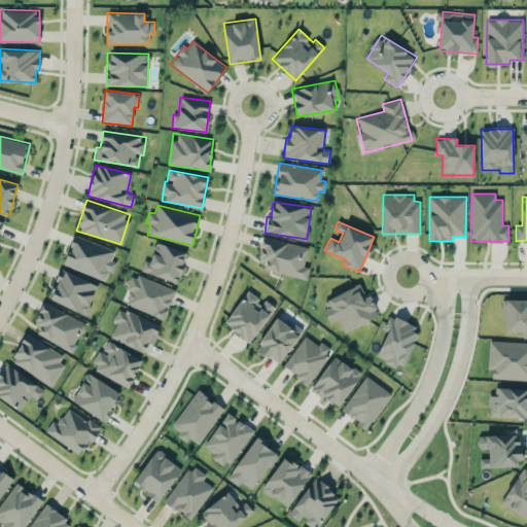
[(63,264),(104,280),(108,271),(112,273),(116,262),(111,260),(115,250),(74,235),(63,264)]
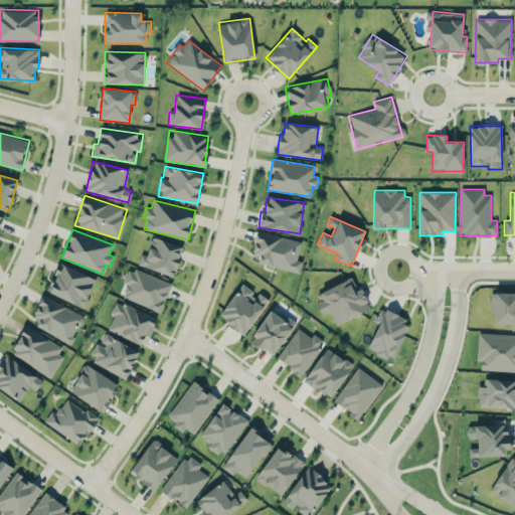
[(300,273),(302,262),(297,260),(301,240),(256,231),(252,253),(260,255),(259,264),(300,273)]
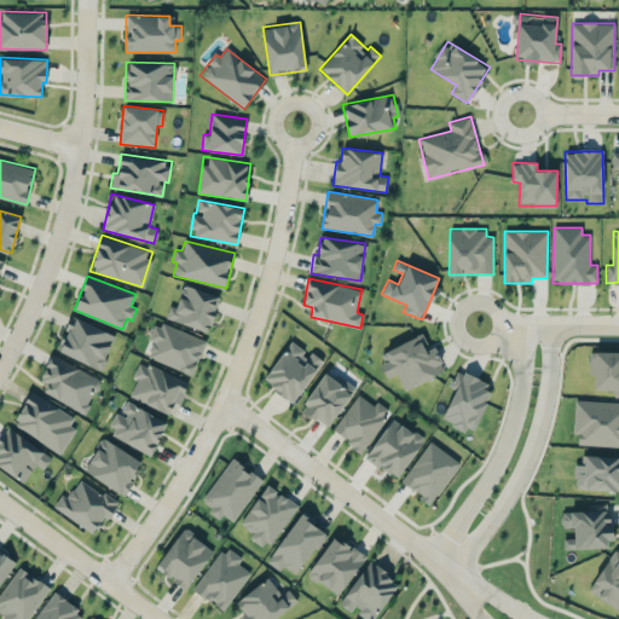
[(220,296),(183,284),(175,307),(169,306),(166,318),(208,331),(220,296)]
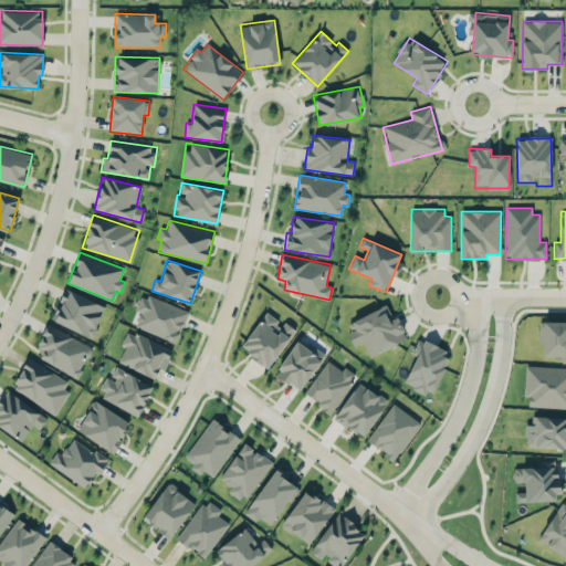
[(51,320),(92,338),(106,306),(65,289),(51,320)]
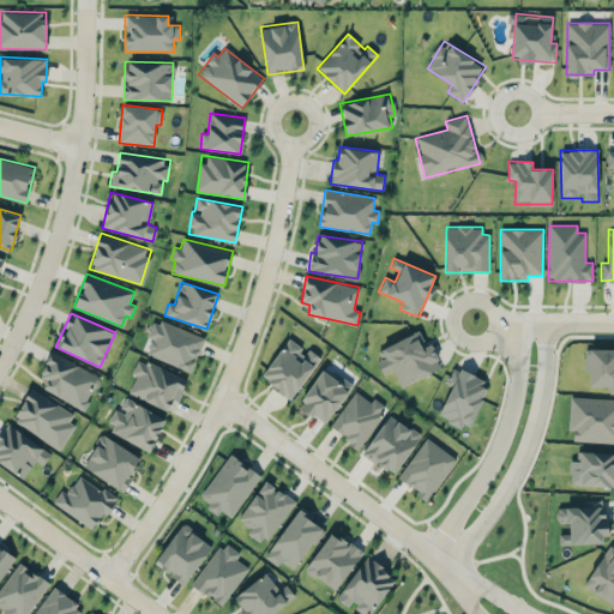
[(191,372),(204,338),(154,318),(146,337),(151,338),(145,354),(191,372)]
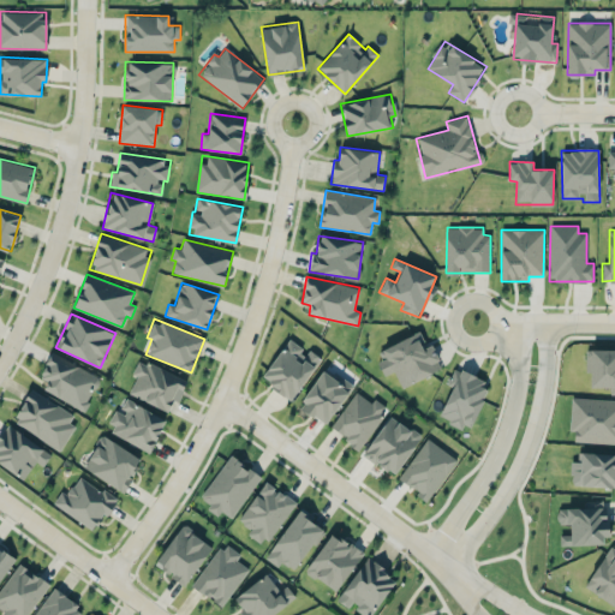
[(375,351),(386,375),(394,371),(401,387),(442,369),(431,344),(425,346),(419,333),(375,351)]
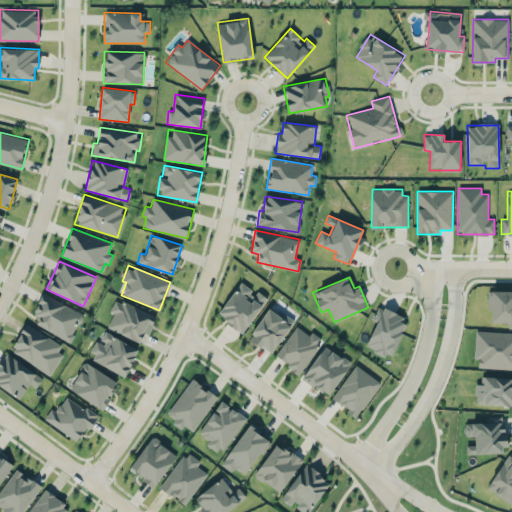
[(217,315),(243,333),(267,298),(255,290),(254,291),(240,282),(217,315)]
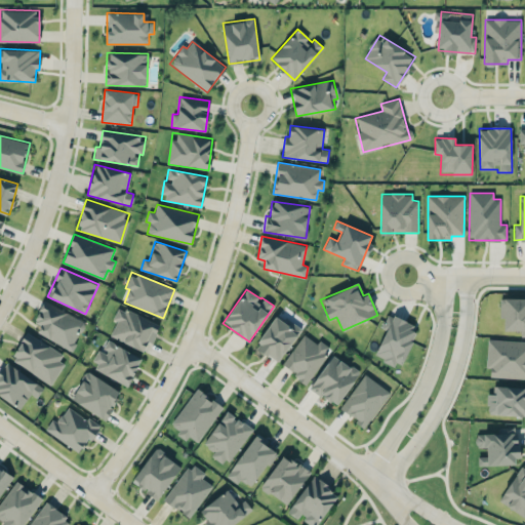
[(524,336),(524,298),(501,297),(500,330),(521,330),(521,336),(524,336)]
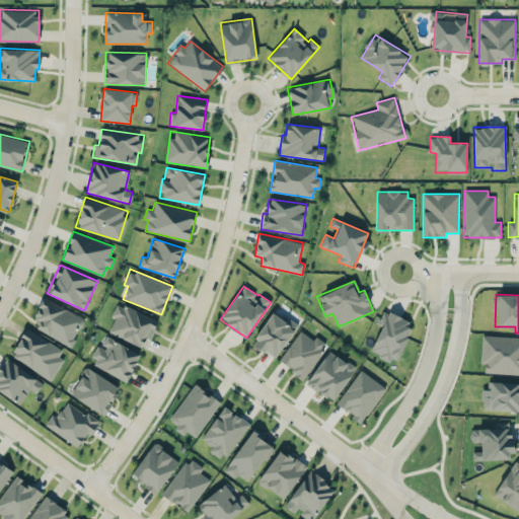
[(35,327),(70,347),(85,319),(45,297),(32,317),(40,321),(35,327)]
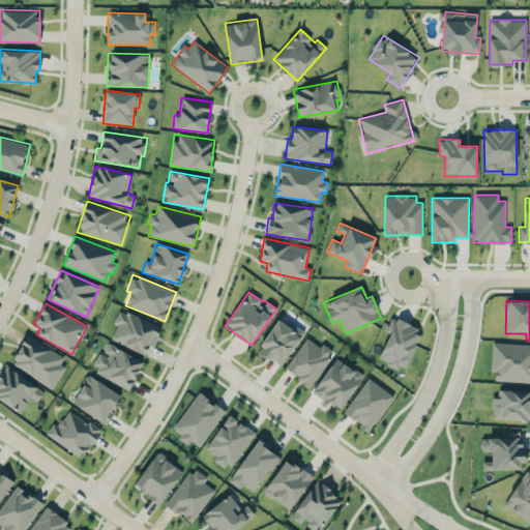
[(162,328),(119,308),(114,322),(118,324),(111,339),(145,354),(149,344),(153,346),(162,328)]
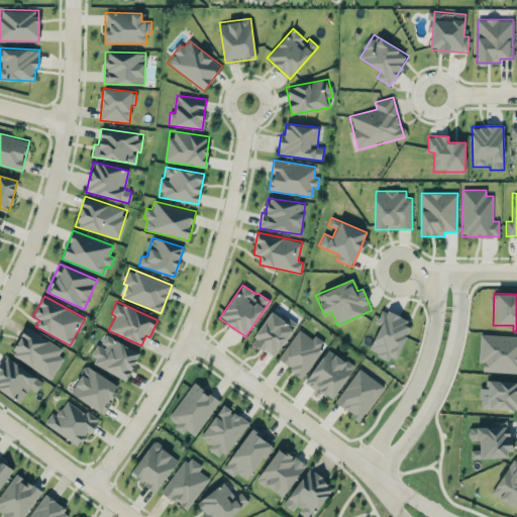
[(369,350),(394,362),(412,321),(382,308),(376,323),(380,325),(369,350)]
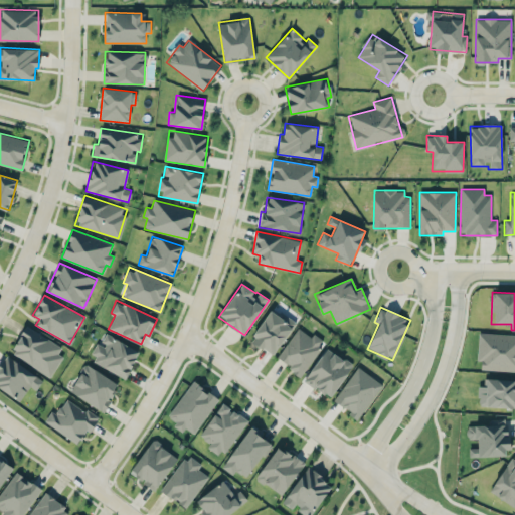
[(295,324),(273,308),(249,340),(273,356),(295,324)]
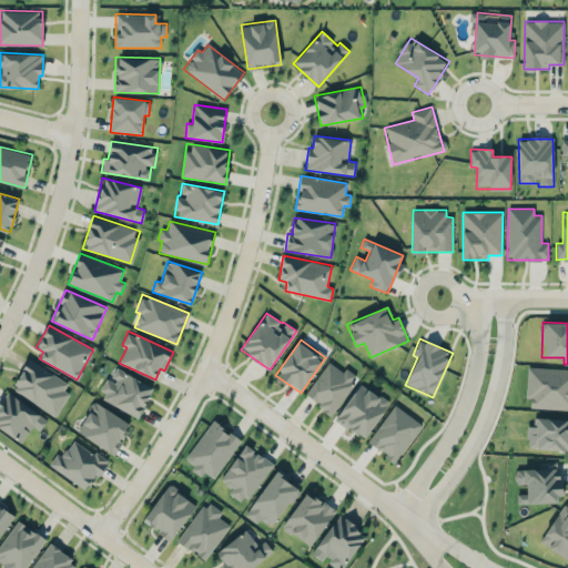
[(73,387),(29,361),(11,389),(56,416),(73,387)]
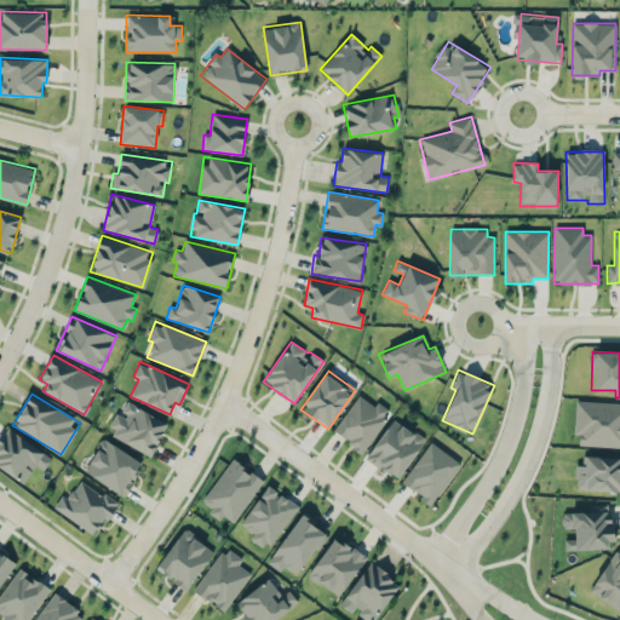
[(365,452),(388,411),(357,394),(333,434),(365,452)]
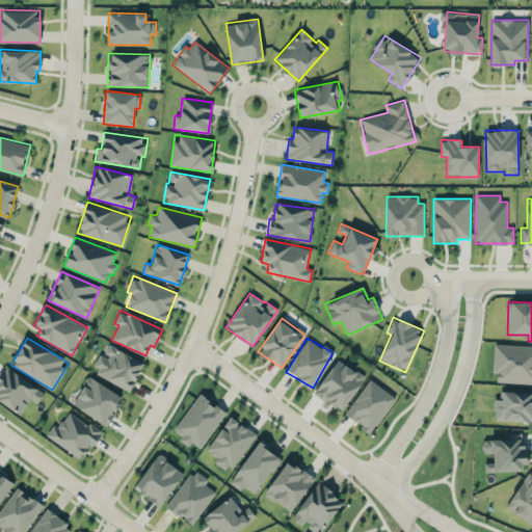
[(531,345),(495,344),(494,381),(531,383),(531,345)]
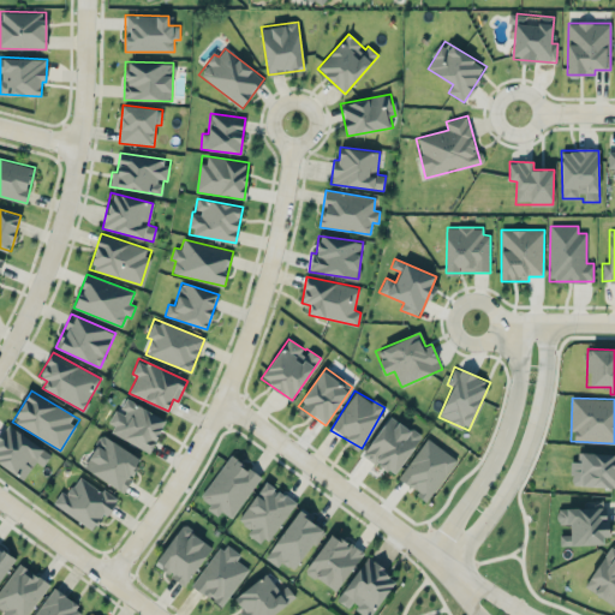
[(107,433),(151,451),(166,417),(125,400),(120,411),(117,408),(107,433)]
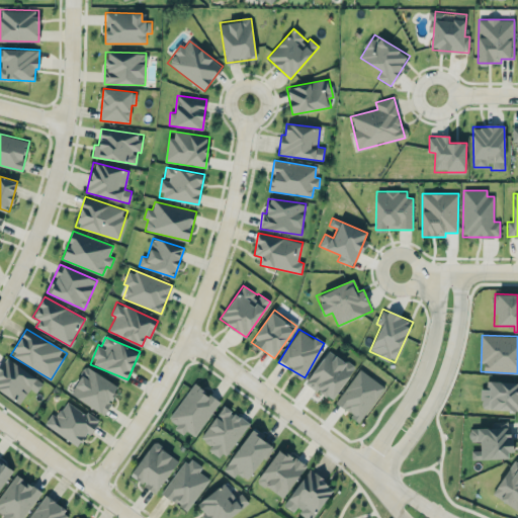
[(354,366),(328,350),(307,383),(333,401),(354,366)]
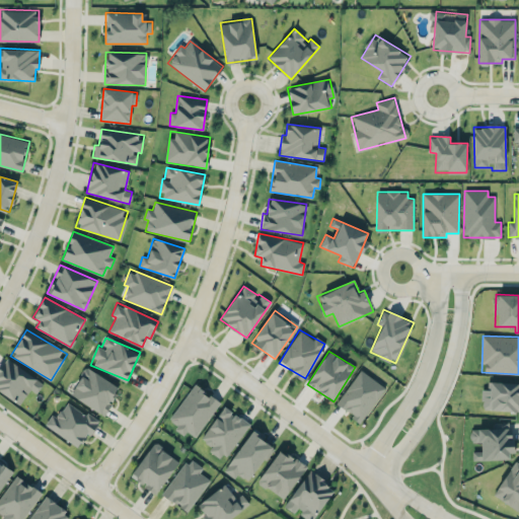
[(29,389),(35,394),(44,383),(7,359),(0,369),(0,390),(19,404),(29,389)]
